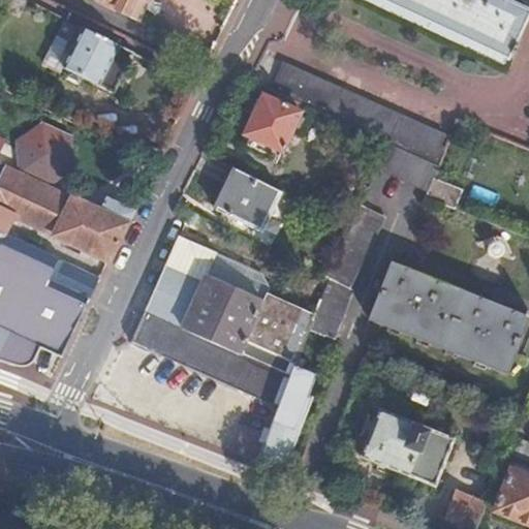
[(98,2),(127,16),(134,1),(141,4),(142,0),(147,0),(150,2),(151,0),(95,0),(96,0),(98,2)]
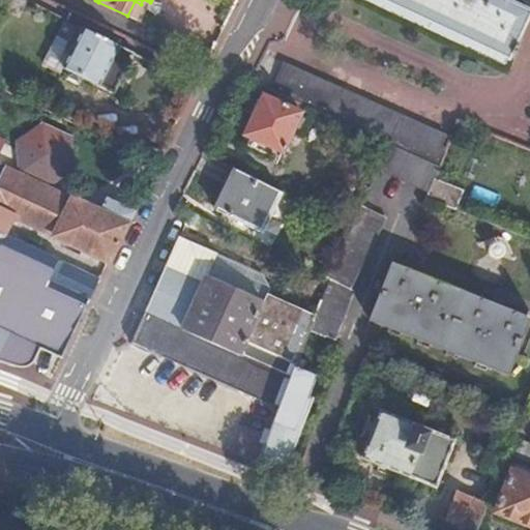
[(378,0),(505,61),(527,13),(498,0),(378,0)]
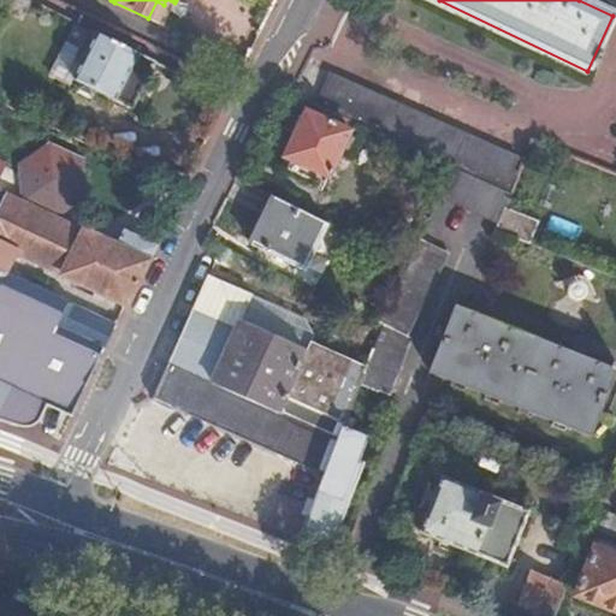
[(154,61),(89,29),(81,48),(88,53),(73,80),(130,110),(154,61)]
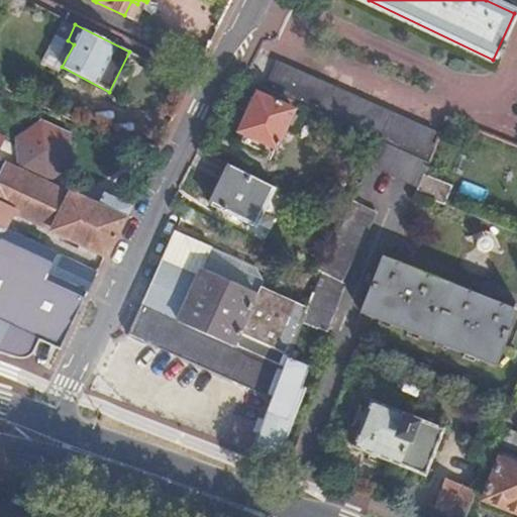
[(381,142),(427,164),(434,146),(428,143),(433,131),(278,61),(264,89),(381,142)]
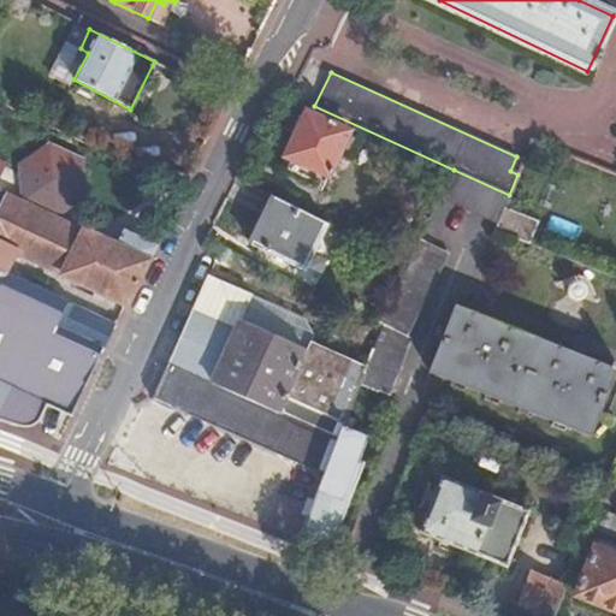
[(302,112),(280,155),(329,178),(349,135),(302,112)]
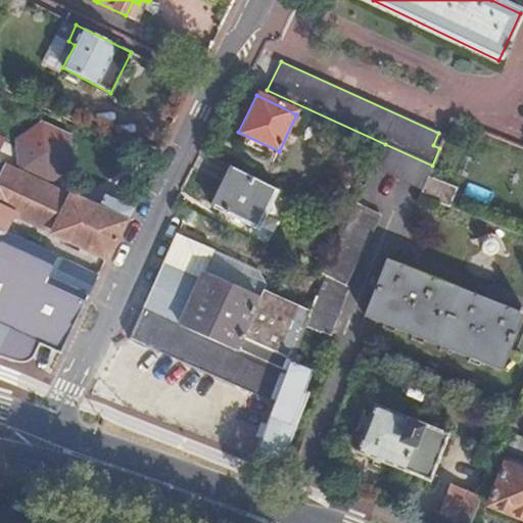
[(16,142),(17,173),(47,187),(69,171),(67,139),(42,127),(16,142)]
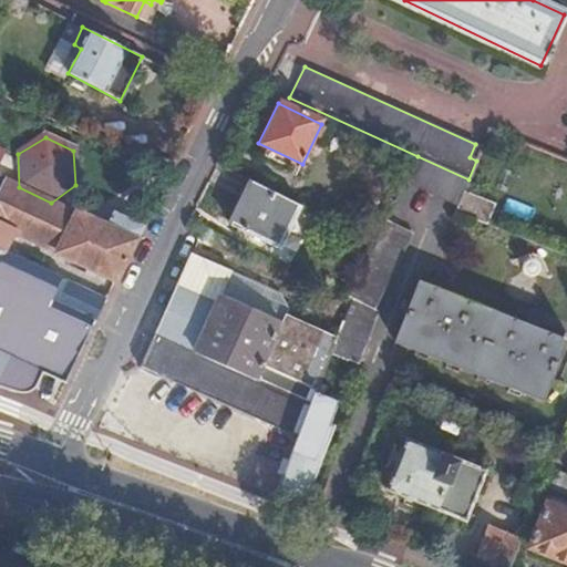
[(459,207),(464,193),(468,179),(418,156),(404,183),(459,207)]
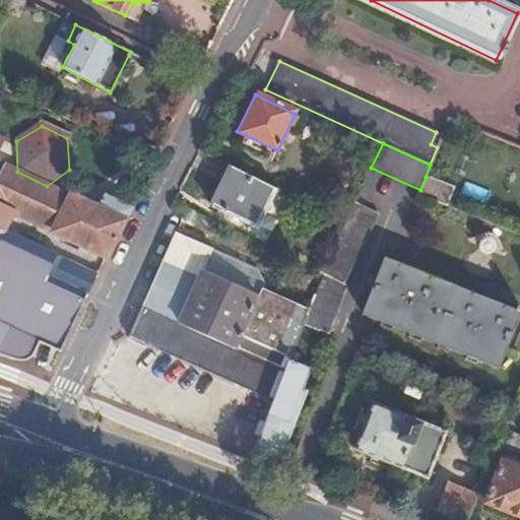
[(273,188),(225,164),(206,203),(254,225),(273,188)]
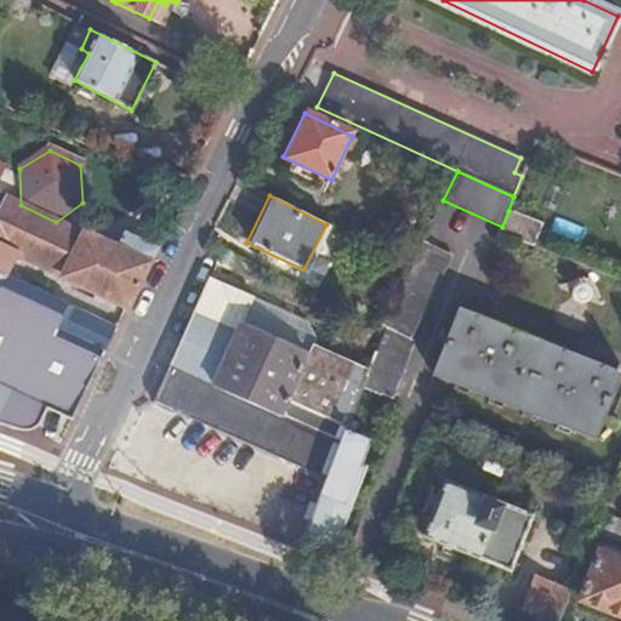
[(11,200),(4,198),(0,205),(0,277),(3,278),(15,254),(127,305),(154,248),(127,235),(119,251),(56,222),(21,205),(11,200)]
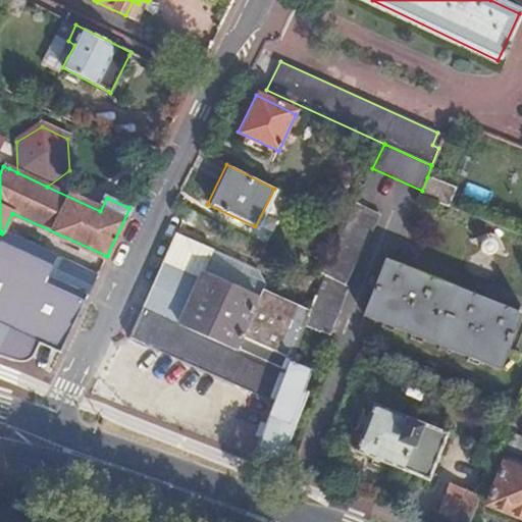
[(420,196),(448,207),(455,189),(427,177),(422,191),(420,196)]
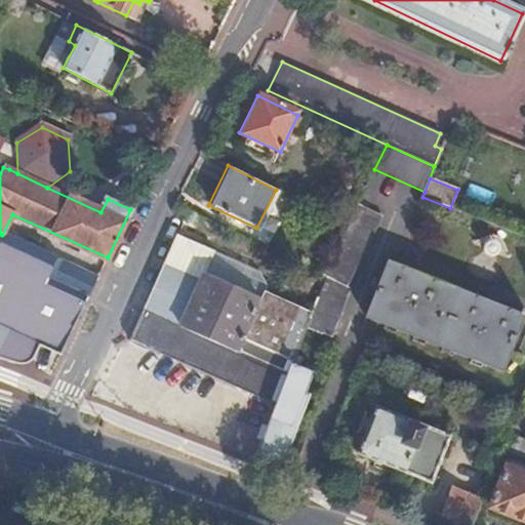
[(305,328),(330,337),(350,288),(347,286),(379,216),(356,204),(347,225),(321,274),(325,276),(311,313),(305,328)]
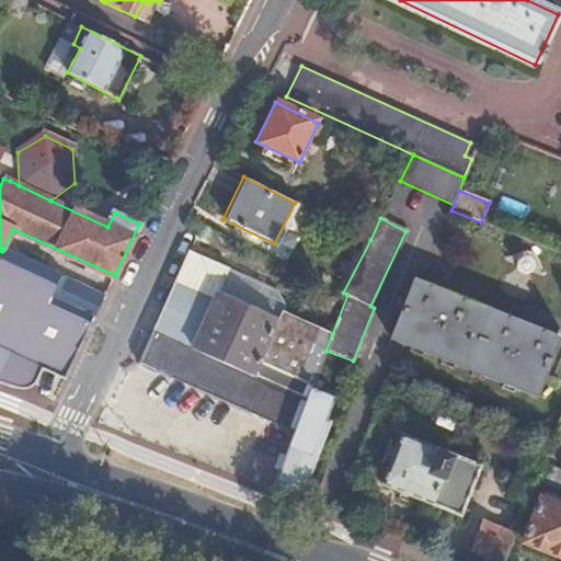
[(0,382),(21,389),(29,386),(34,382),(37,378),(41,370),(41,367),(64,378),(104,297),(2,251),(0,250),(0,382)]
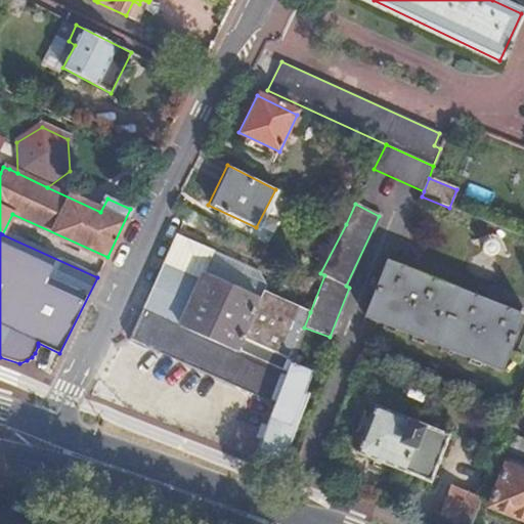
[(131,335),(276,403),(285,381),(304,328),(310,312),(266,293),(263,302),(268,304),(266,309),(256,305),(259,299),(204,272),(214,252),(178,233),(131,335)]
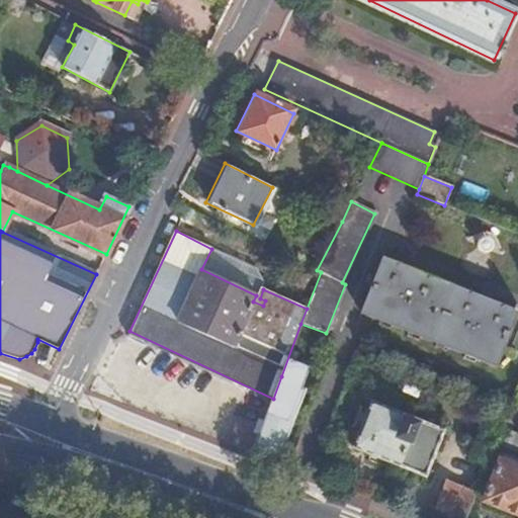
[(259,272),(211,249),(201,269),(256,295),(253,301),(263,306),(265,300),(260,298),(263,289),(265,285),(259,272)]
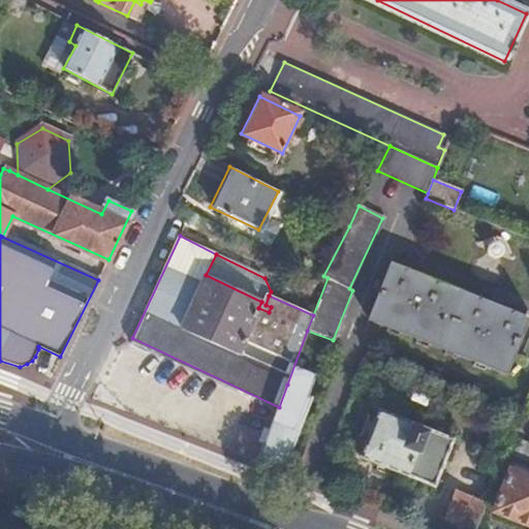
[(390,265),(368,319),(504,374),(528,314),(523,311),(521,317),(390,265)]
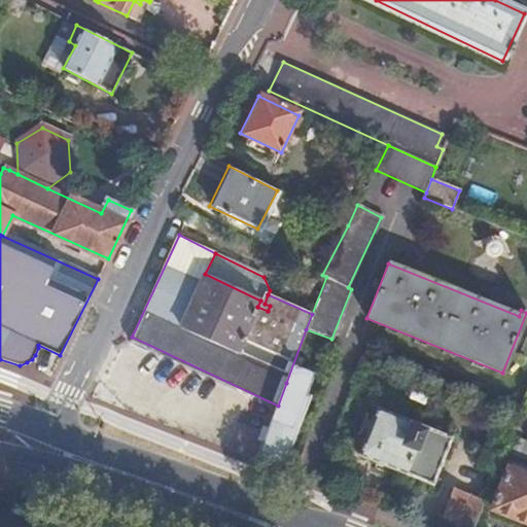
[(256,461),(276,469),(305,391),(304,389),(309,376),(293,371),(289,383),(286,383),(278,406),(256,461)]
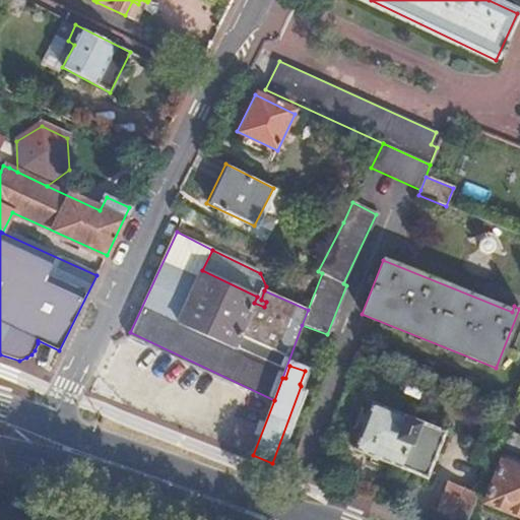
[(373,406),(372,408),(354,451),(425,478),(443,436),(443,435),(373,406)]
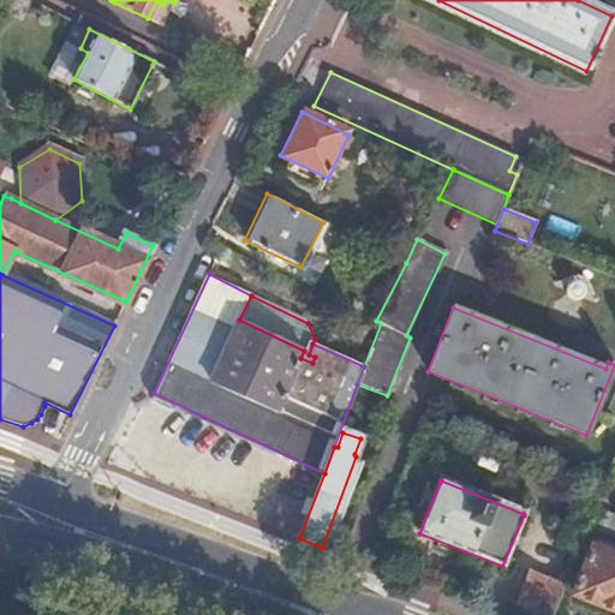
[(614,538),(614,517),(595,509),(587,529),(614,538)]
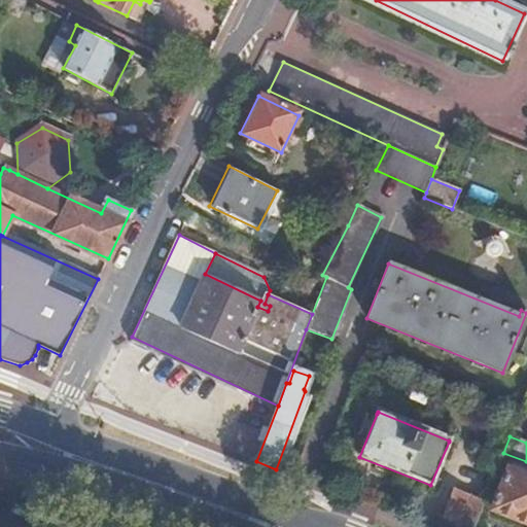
[(492,482),(484,502),(494,506),(492,512),(526,525),(526,477),(508,470),(502,486),(492,482)]
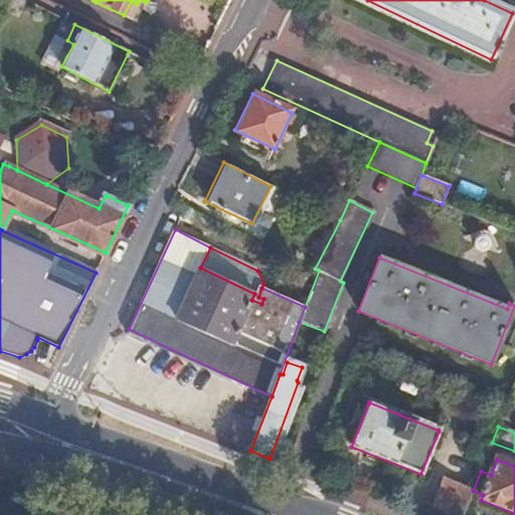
[(446,514),(463,514),(473,491),(440,478),(427,506),(447,514),(446,514)]
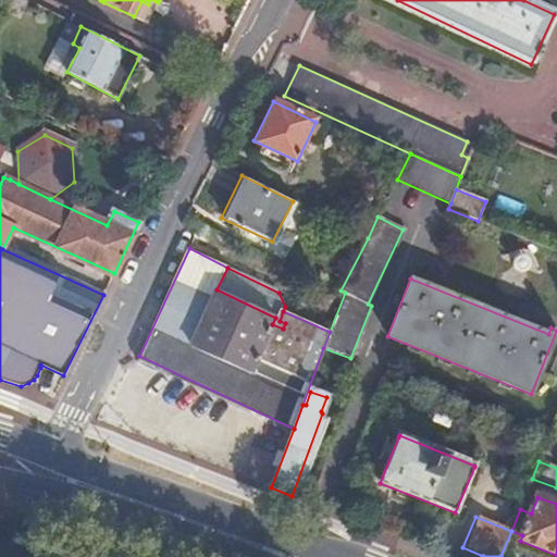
All buildings are outlined.
